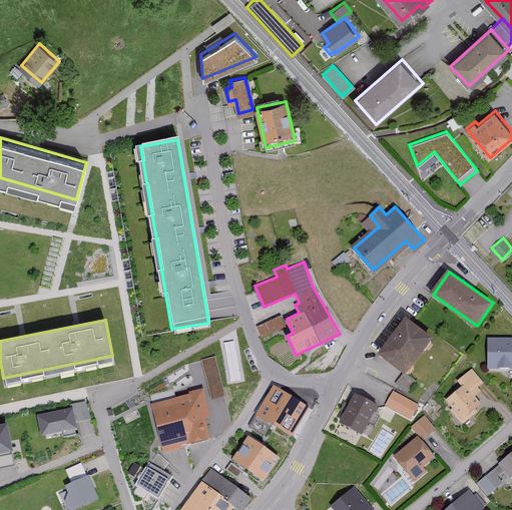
[(429,338),(405,321),(382,354),(405,371),(429,338)]
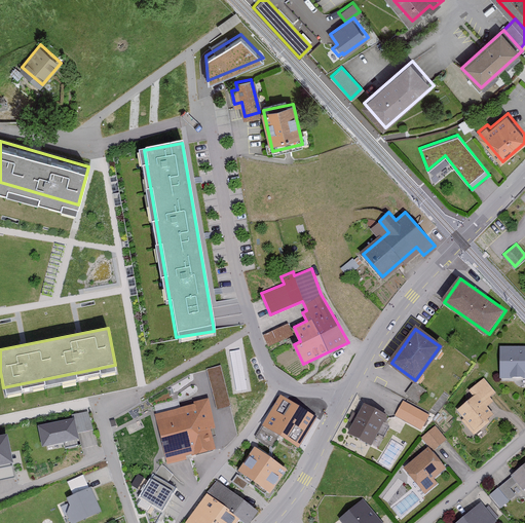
[(229,346),(236,386),(249,384),(241,344),(229,346)]
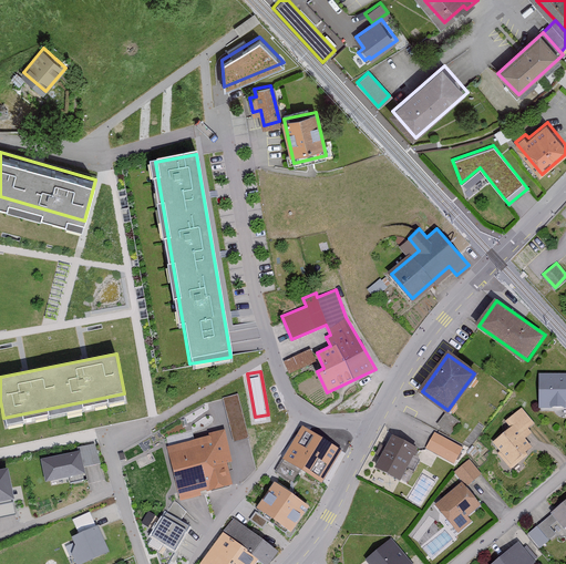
[(565,373),(542,375),(542,403),(565,403),(565,373)]
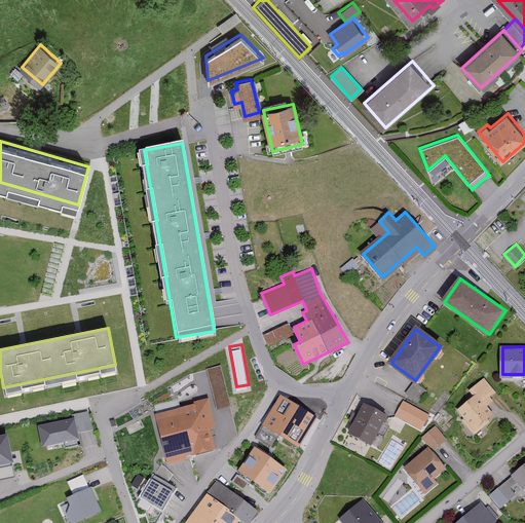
[(467,389),(473,395),(456,409),(463,418),(460,419),(473,435),(489,420),(487,419),(493,414),(487,406),(493,401),(489,396),(495,391),(483,377),(467,389)]
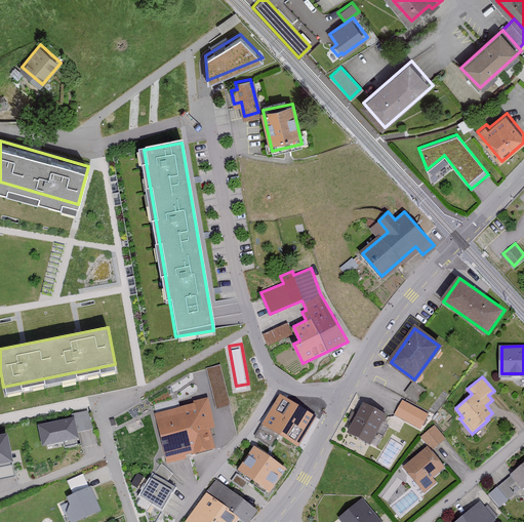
[(424,390),(411,382),(404,392),(416,400),(424,390)]
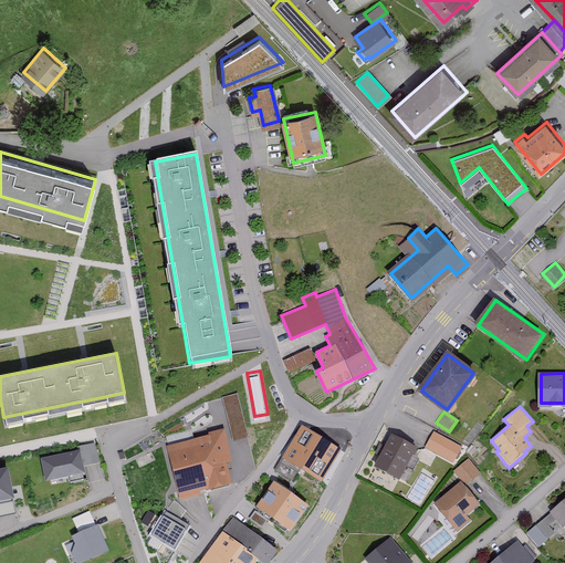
[(244,424),(230,427),(233,438),(247,435),(244,424)]
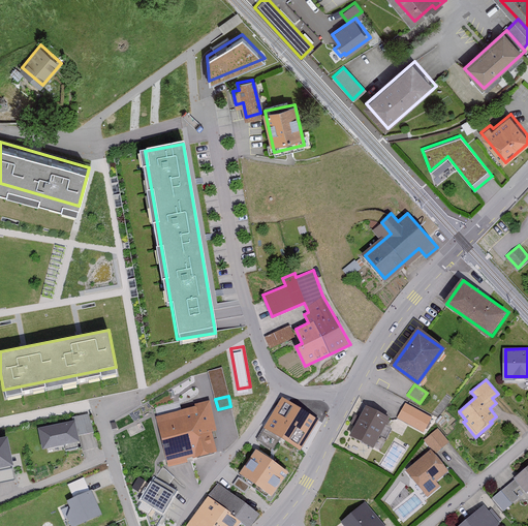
[(320,422),(281,396),(261,427),(301,452),(320,422)]
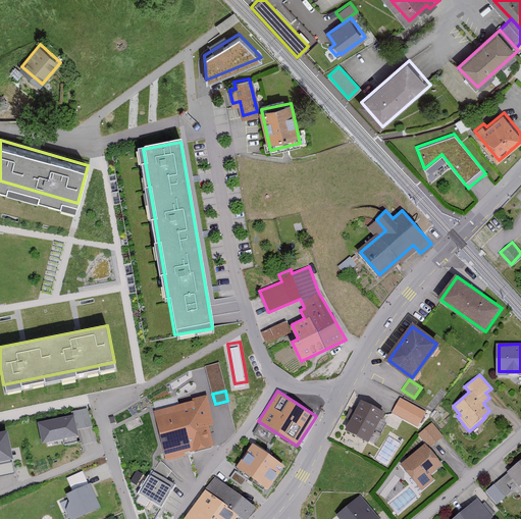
[(213,425),(206,394),(191,398),(192,400),(153,409),(165,458),(214,446),(209,426),(213,425)]
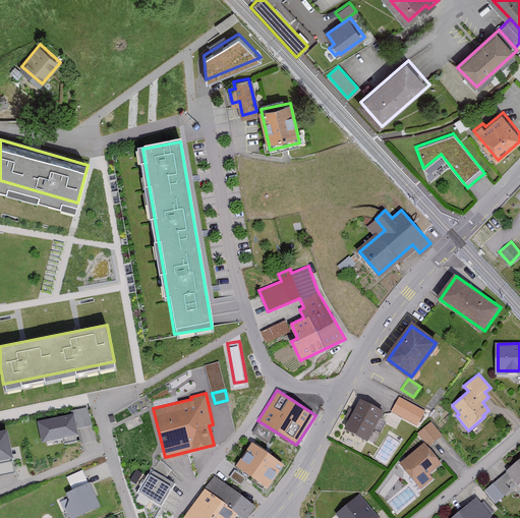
[(423,410),(400,396),(391,410),(415,424),(423,410)]
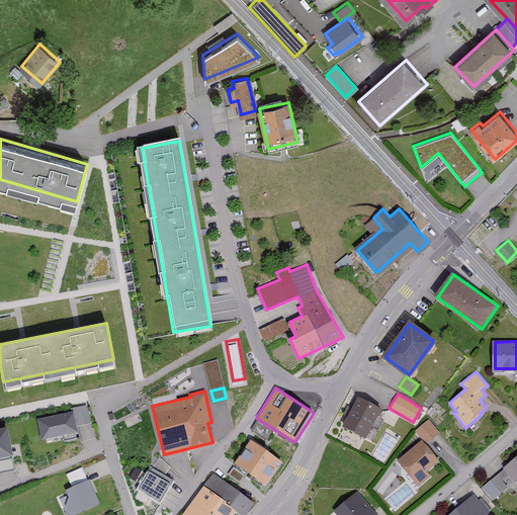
[(381,408),(358,397),(343,426),(366,437),(381,408)]
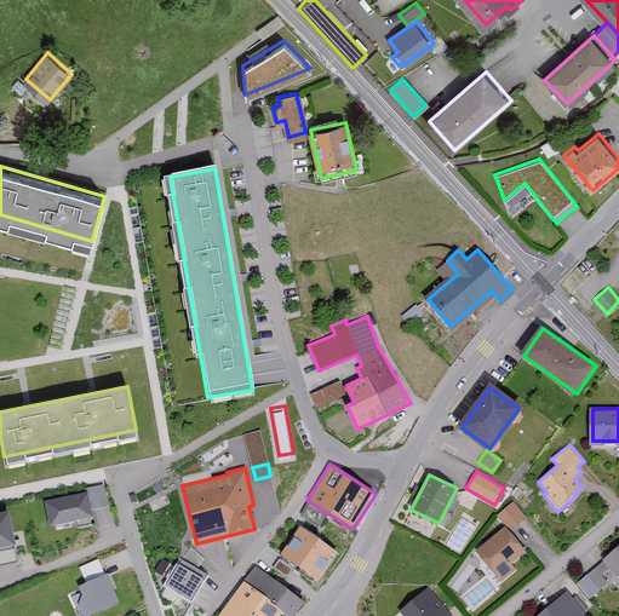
[(86,493),(47,500),(51,519),(91,512),(90,505),(108,501),(104,481),(84,484),(86,493)]
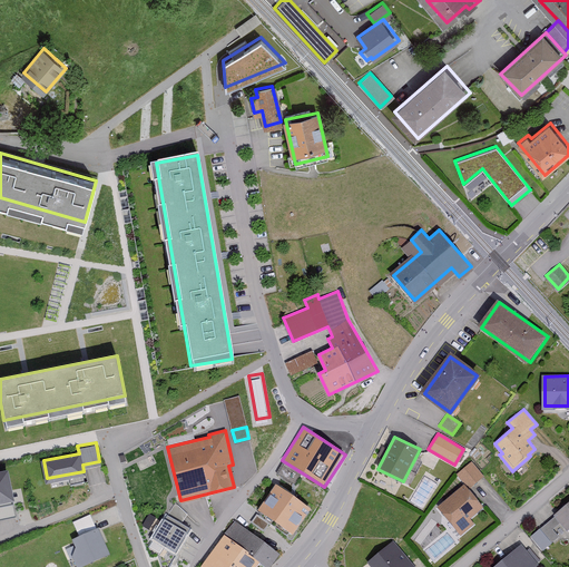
[(471,461),(457,472),(468,486),(482,475),(471,461)]
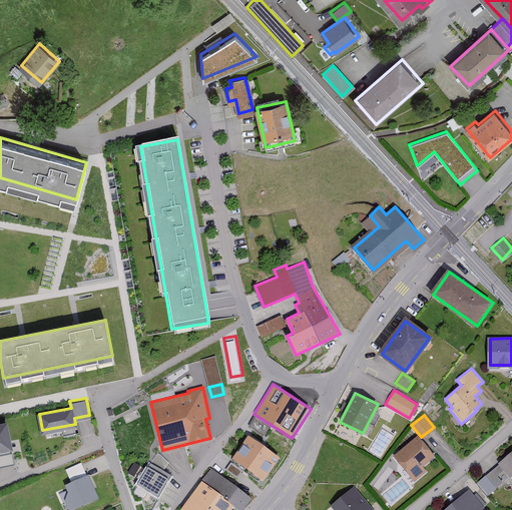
[(5,424),(0,425),(0,452),(10,450),(5,424)]
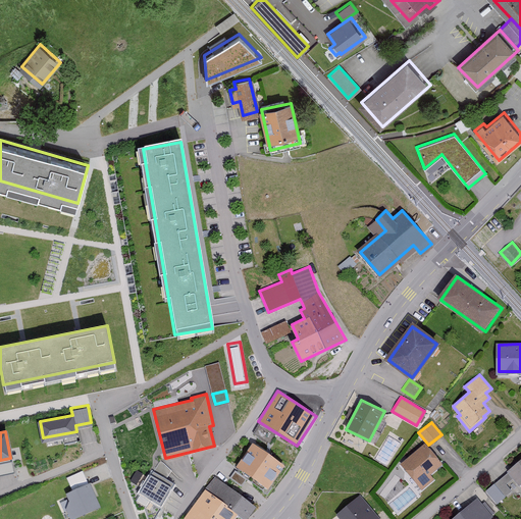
[(284,463),(253,444),(237,469),(268,488),(284,463)]
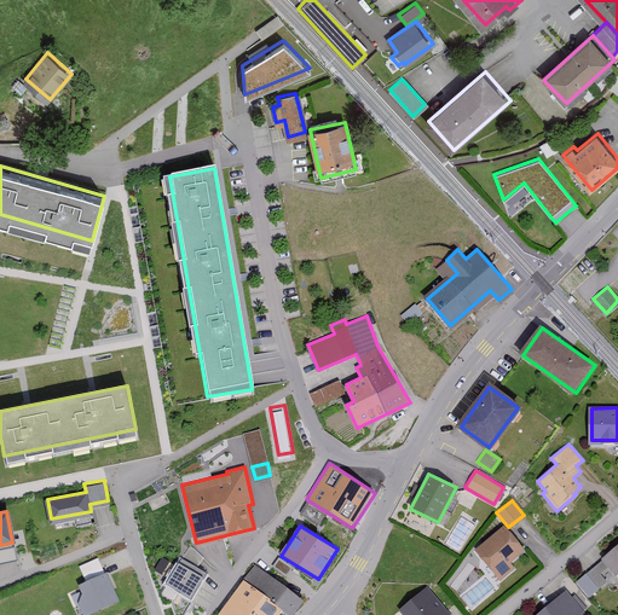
[(524,550),(504,526),(475,549),(500,580),(515,568),(510,562),(524,550)]
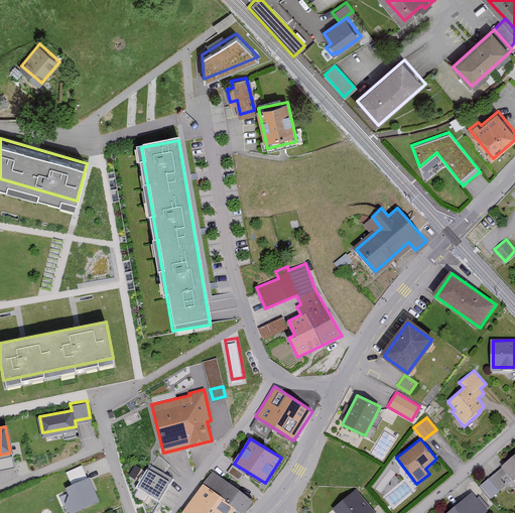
[(514,455),(481,485),(491,497),(506,483),(501,478),(507,473),(513,479),(514,477),(514,455)]
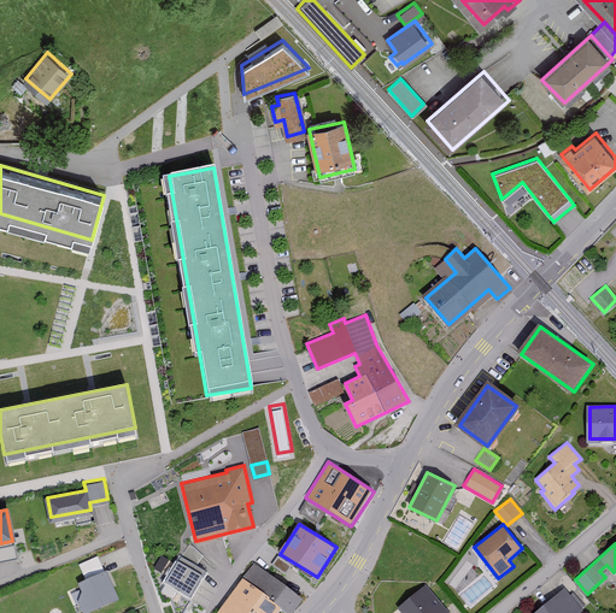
[(95,553),(78,561),(84,576),(75,581),(80,589),(75,597),(82,612),(116,596),(95,553)]
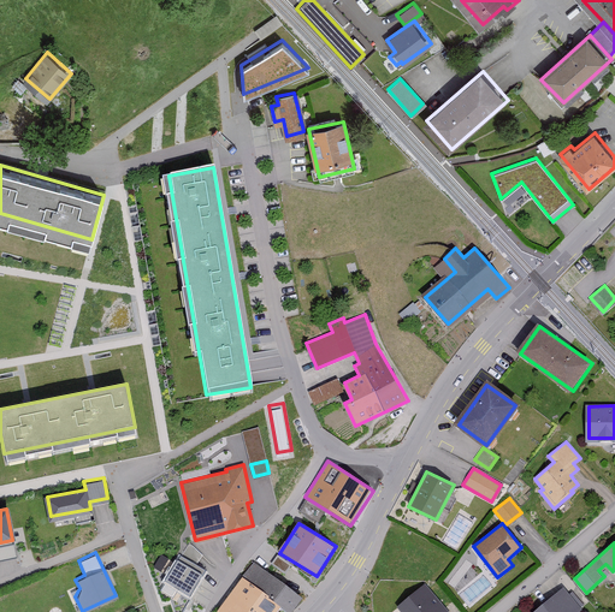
[(207,569),(181,554),(166,581),(191,595),(207,569)]
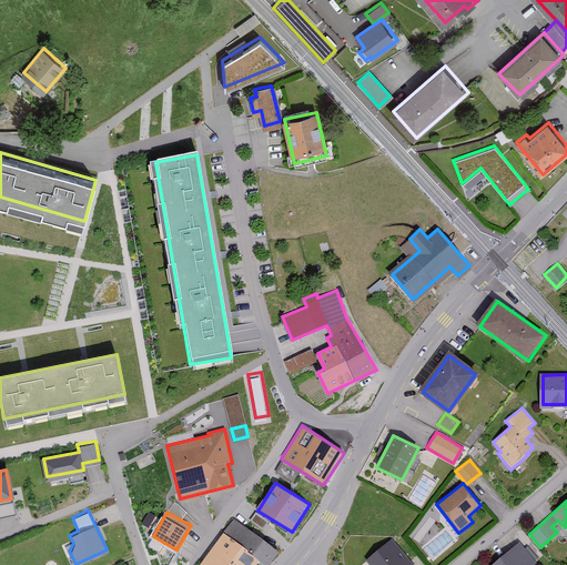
[(272,564),(281,552),(233,520),(202,564),(253,564),(257,560),(266,564),(272,564)]
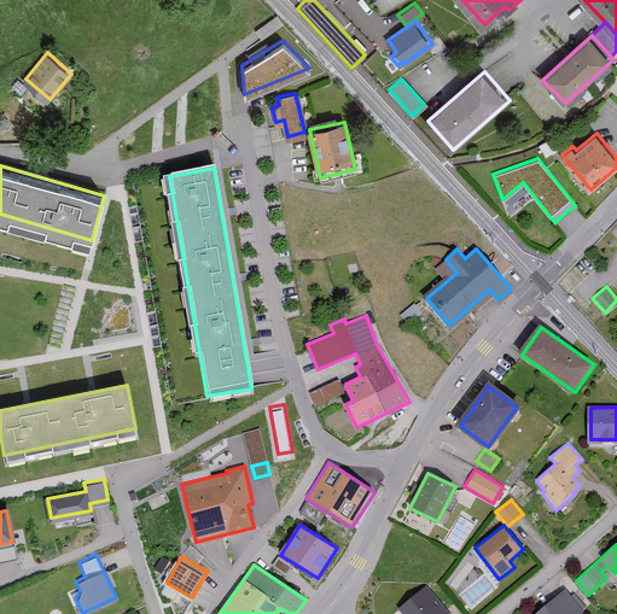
[(438,601),(424,585),(397,609),(401,613),(447,613),(436,602),(438,601)]
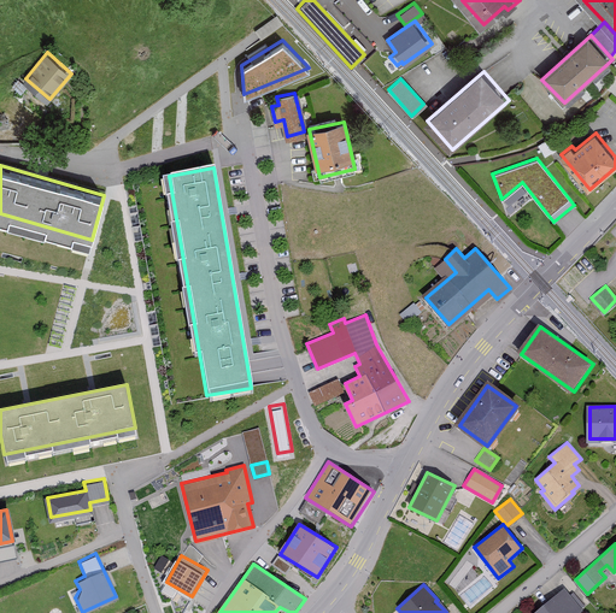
[(579,612),(585,608),(572,593),(570,594),(565,590),(563,591),(562,590),(533,612),(579,612)]
